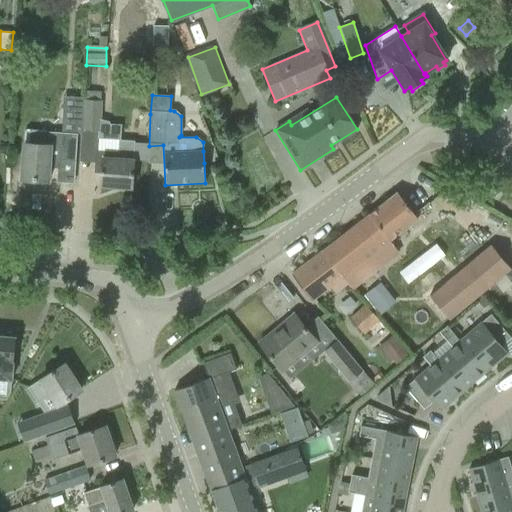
[(83,131),(99,131),(100,101),(84,101),(83,131)]
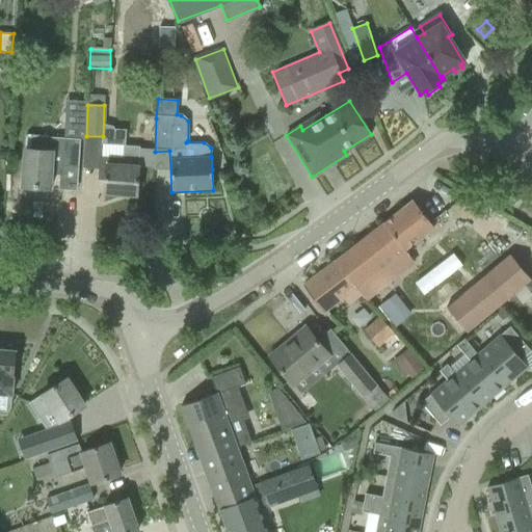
[(22,188),(50,189),(51,166),(78,167),(80,139),(31,136),(30,150),(24,149),(22,188)]
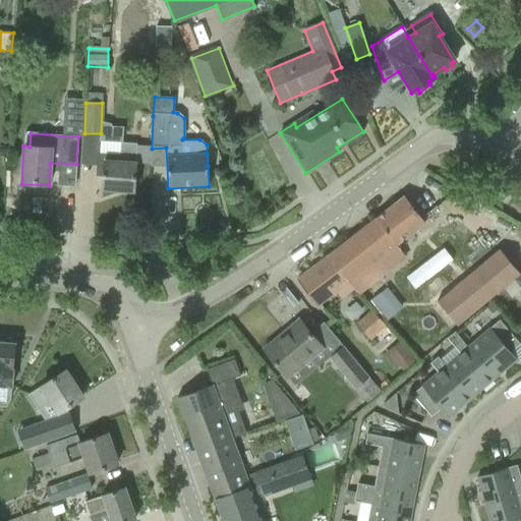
[(103,177),(102,189),(133,191),(135,171),(135,163),(136,143),(120,142),(99,141),(98,154),(97,154),(96,176),(103,177)]
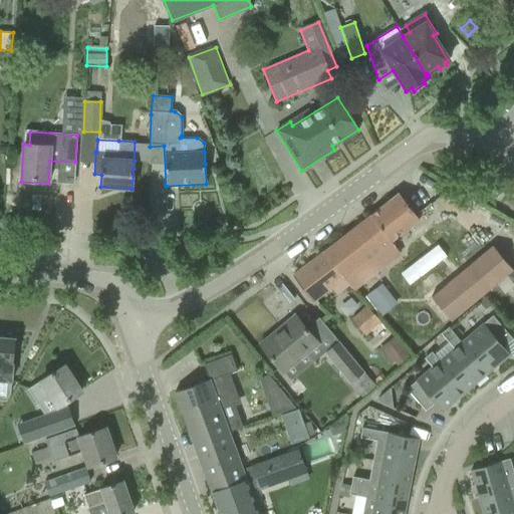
[(399,252),(391,242),(419,220),(398,194),(324,251),(349,285),(348,285),(351,289),(399,252)]
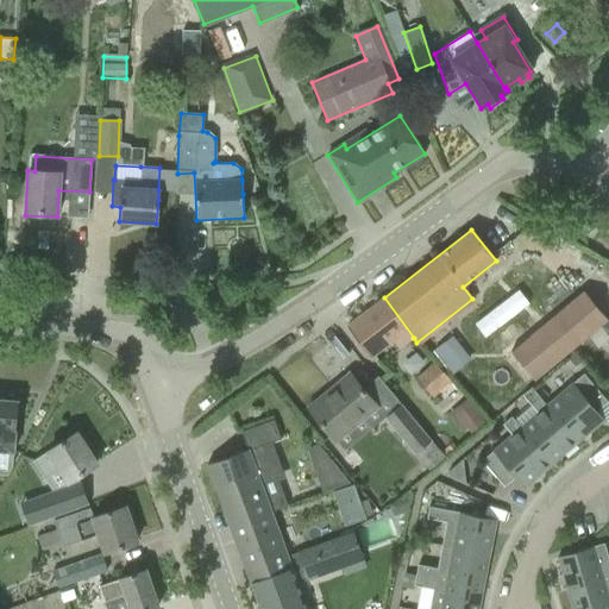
[(510,352),(534,381),(607,320),(583,292),(510,352)]
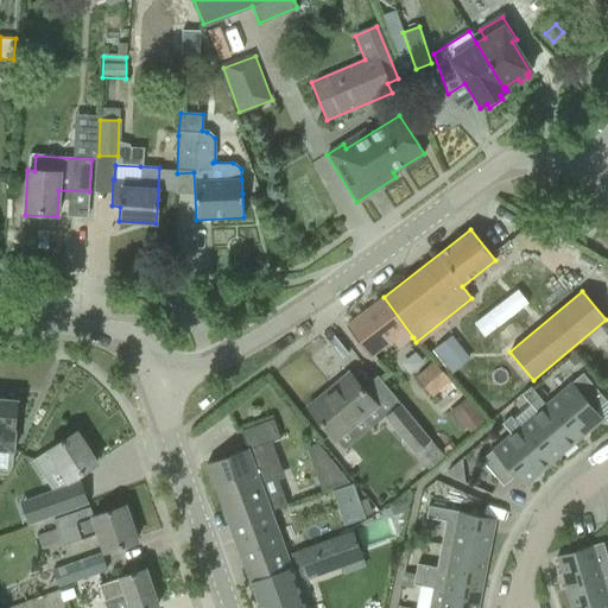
[(413,337),(384,297),(346,327),(369,358),(391,341),(397,349),(412,337),(413,337)]
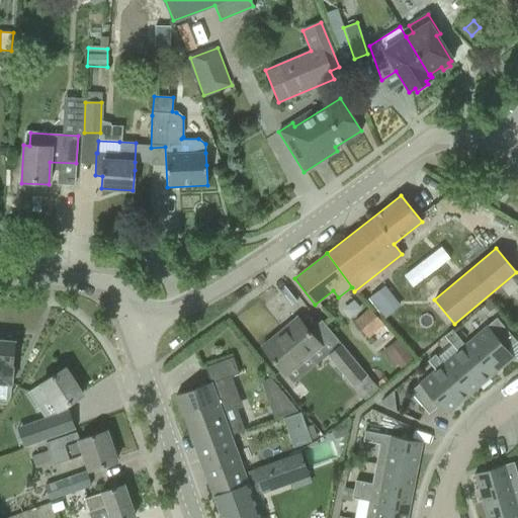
[(487,300),(482,305),(489,313),(494,309),(487,300)]
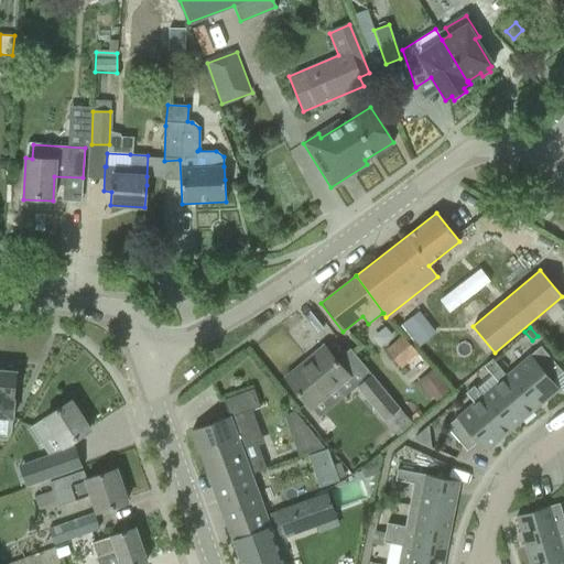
[(285,379),(300,396),(311,409),(348,377),(324,347),(285,379)]
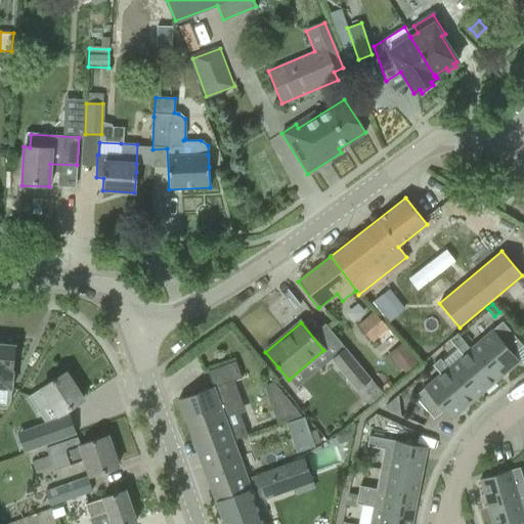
[(501,322),(470,349),(496,381),(519,361),(513,354),(522,346),(501,322)]
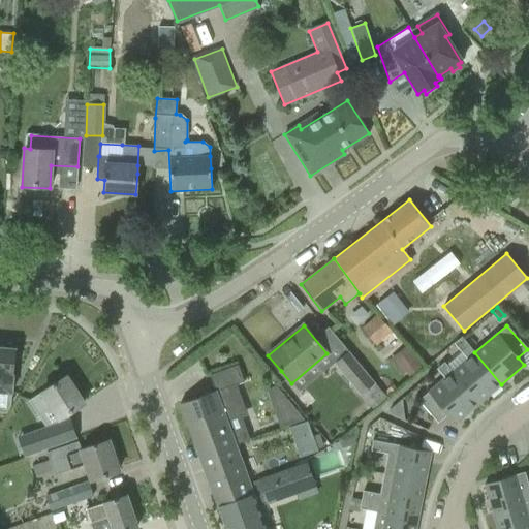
[(461,352),(446,366),(478,404),(501,384),(474,352),(461,337),(454,344),(461,352)]
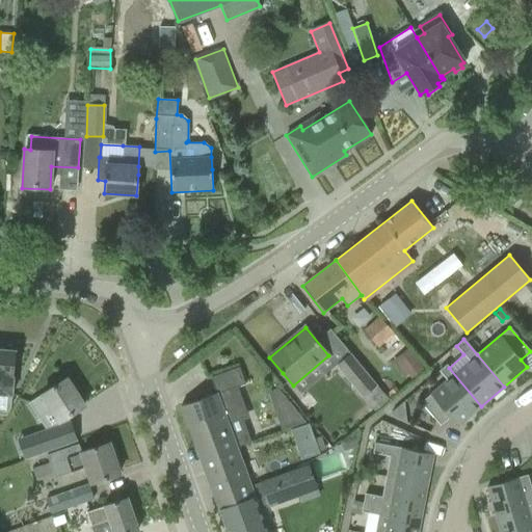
[(0,394),(11,395),(12,377),(16,351),(0,349),(0,394)]
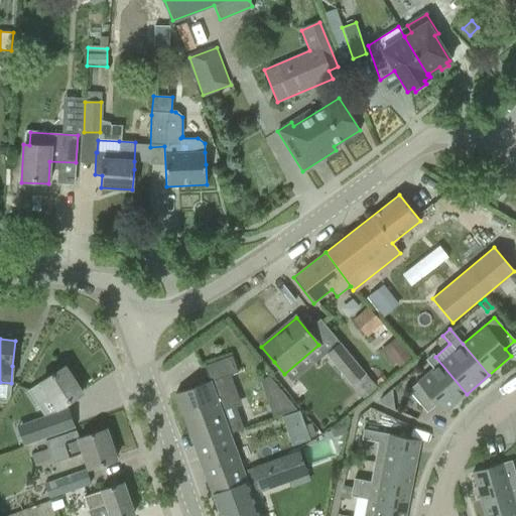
[(366,375),(366,374),(340,343),(326,355),(349,382),(363,399),(377,387),(374,383),(373,384),(366,375)]
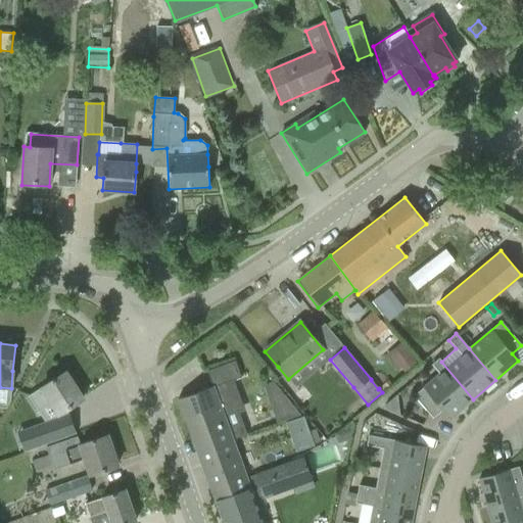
[(473,399),(441,362),(438,359),(431,365),(439,374),(414,396),(432,418),(441,410),(449,420),(473,399)]
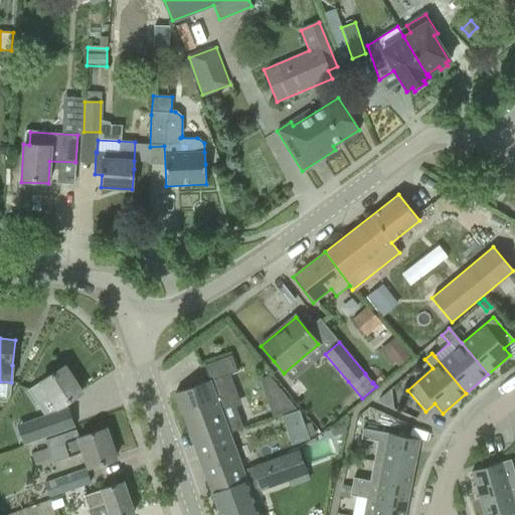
[(40,382),(28,390),(37,404),(49,396),(57,408),(61,405),(80,392),(63,367),(40,382)]
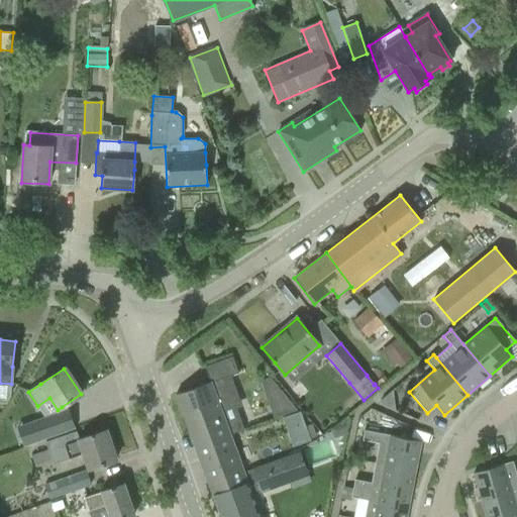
[(372,372),(367,375),(367,376),(374,385),(375,384),(379,381),(372,372)]
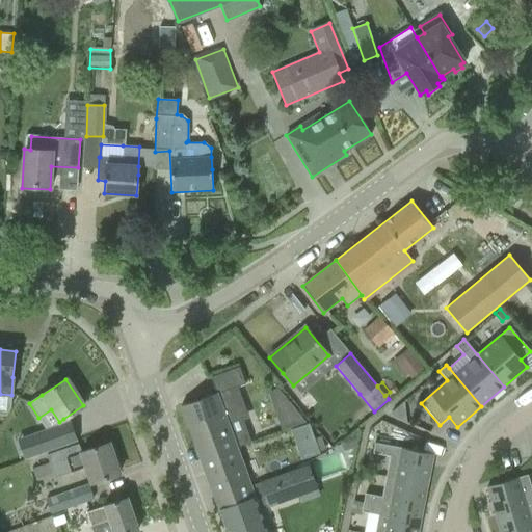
[(227,424),(245,417),(234,387),(181,406),(219,510),(254,497),(250,486),(227,424)]
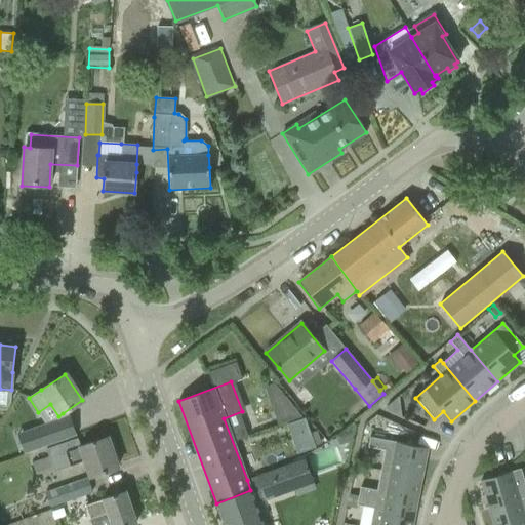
[(264,388),(278,426),(300,417),(274,384),(264,388)]
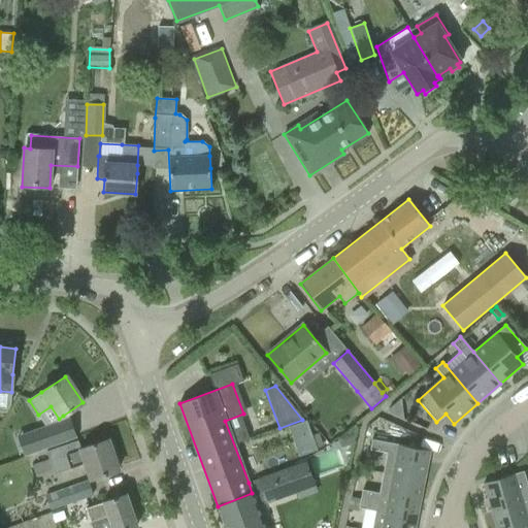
[(389,413),(403,420),(400,399),(388,409),(389,413)]
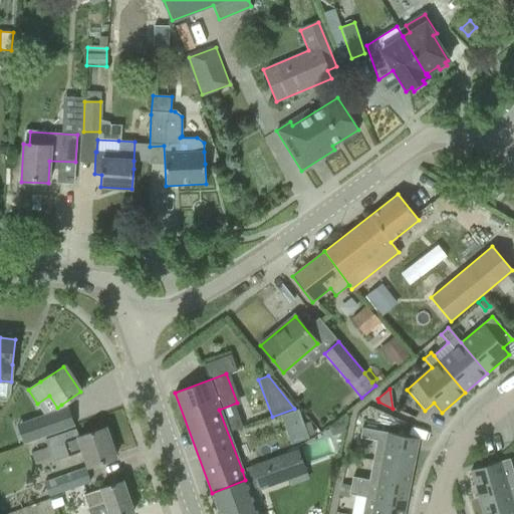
[(44,415),(17,424),(24,444),(74,427),(67,407),(66,407),(44,415)]
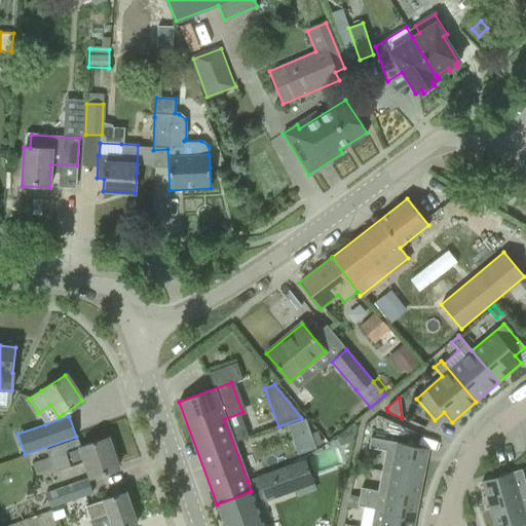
[(355,423),(354,422),(336,438),(339,446),(352,441),(355,423)]
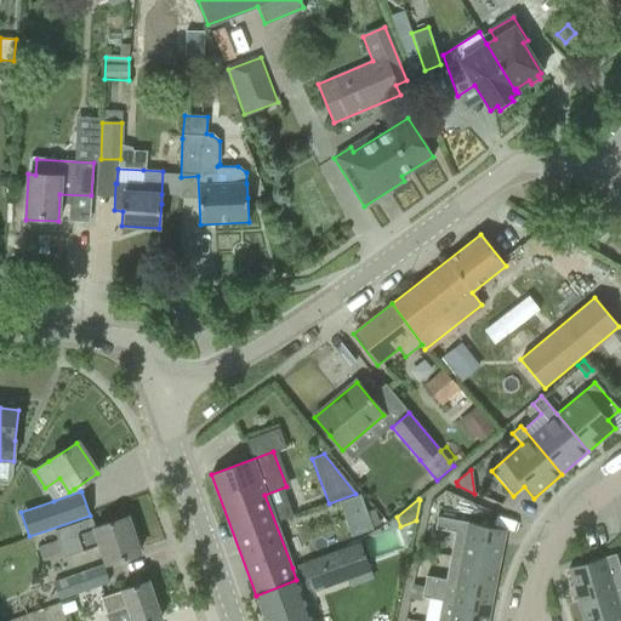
[(364,512),(345,519),(351,536),(370,529),(364,512)]
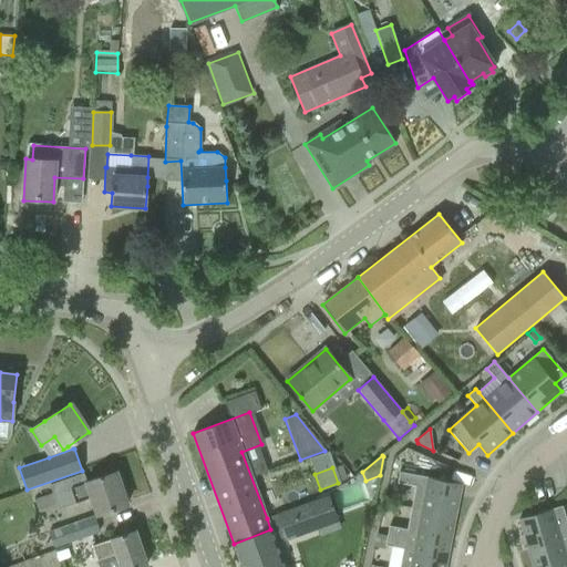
[(126,505),(115,473),(86,483),(83,474),(50,485),(52,494),(33,501),(39,515),(92,497),(98,515),(110,511),(111,512),(114,511),(113,509),(126,505)]
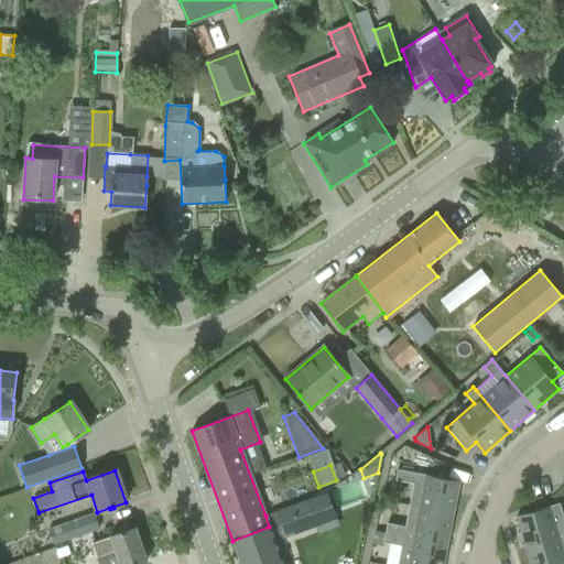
[(413,484),(409,506),(452,514),(458,481),(397,470),(394,480),(413,484)]
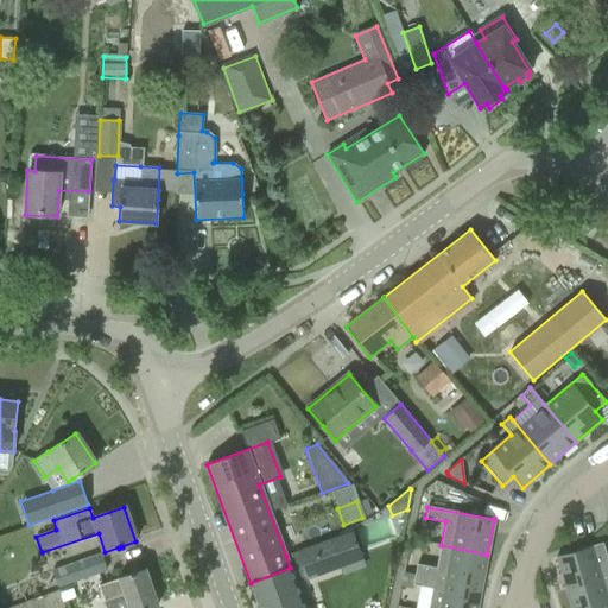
[(295,536),(299,549),(327,538),(322,526),(295,536)]
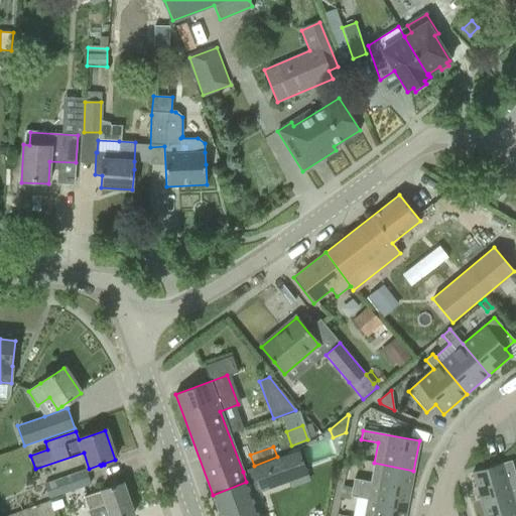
[(246,482),(213,495),(220,515),(258,515),(251,495),(306,475),(298,452),(243,472),(246,482)]
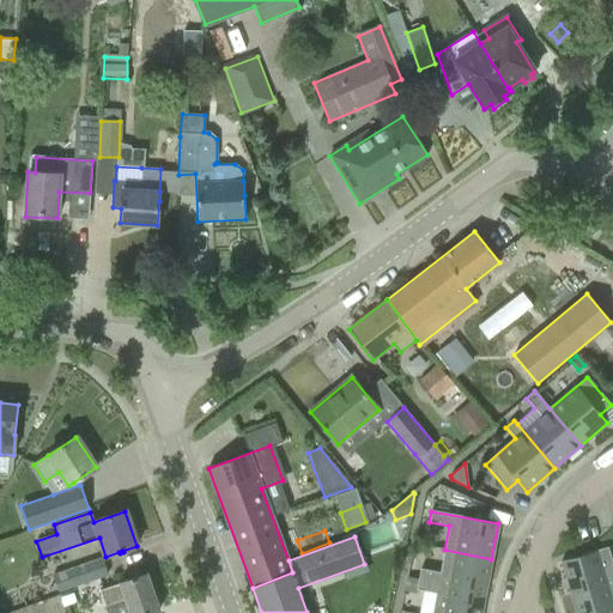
[(571,596),(612,583),(612,566),(607,547),(560,562),(571,596)]
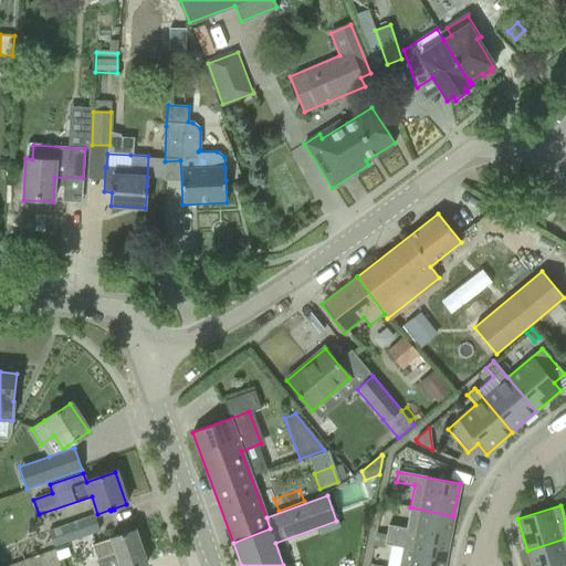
[(388,525),(386,535),(448,547),(453,516),(410,507),(406,528),(388,525)]
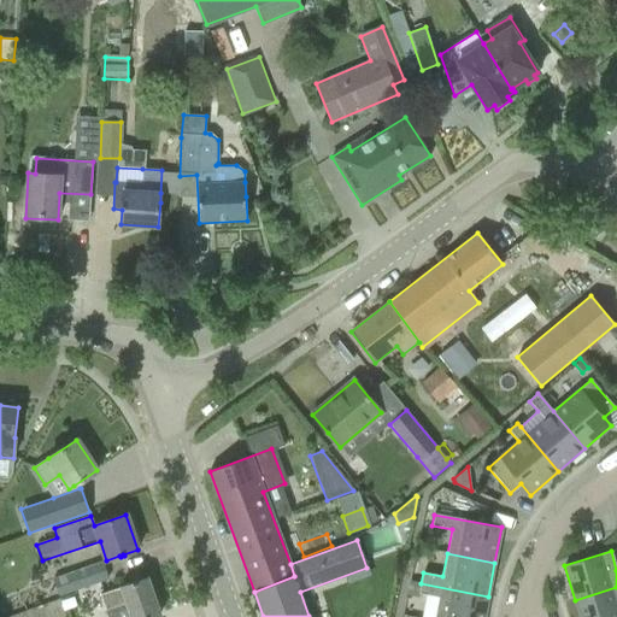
[(53,580),(59,595),(107,580),(101,563),(53,580)]
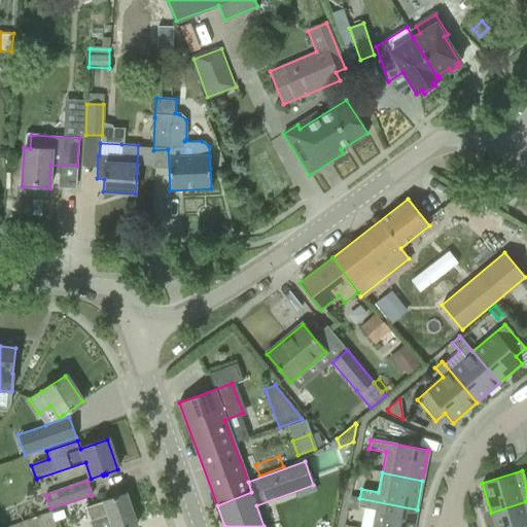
[(90,522),(92,526),(129,526),(137,525),(126,493),(103,501),(103,502),(85,508),(90,522)]
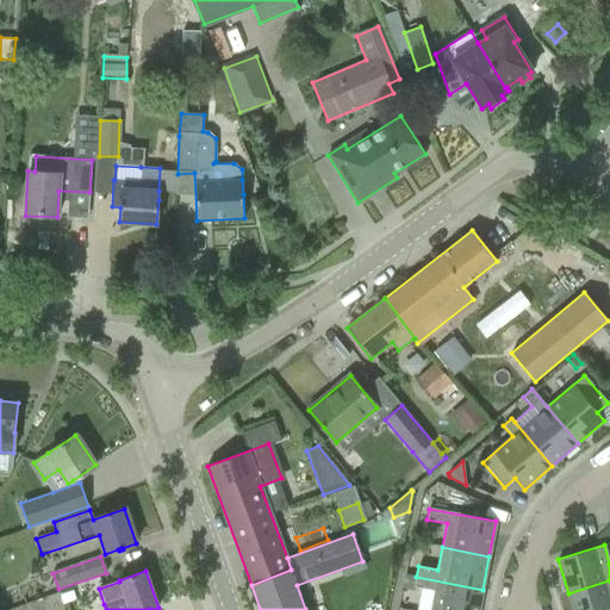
[(416,580),(416,577),(405,576),(403,589),(414,591),(415,586),(416,580)]
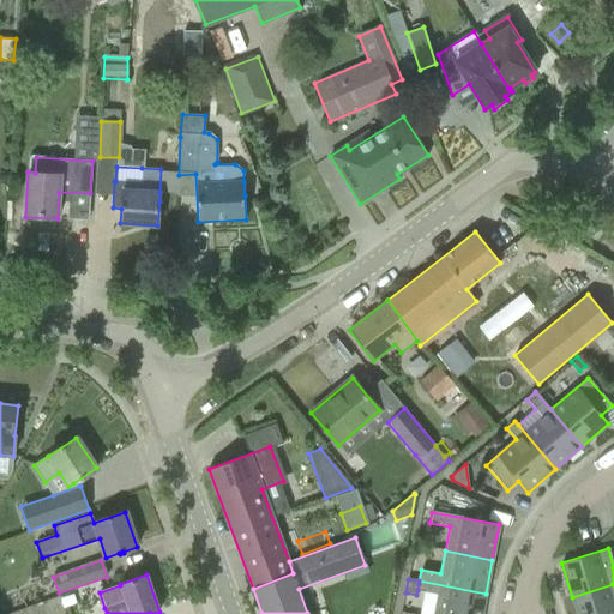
[(437,595),(432,613),(481,613),(486,594),(419,581),(419,584),(417,590),(437,595)]
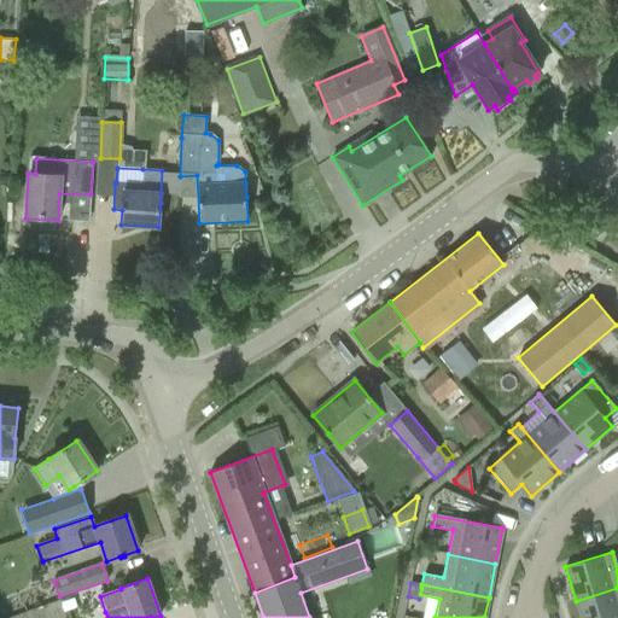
[(617,617),(617,588),(576,601),(581,617),(617,617)]
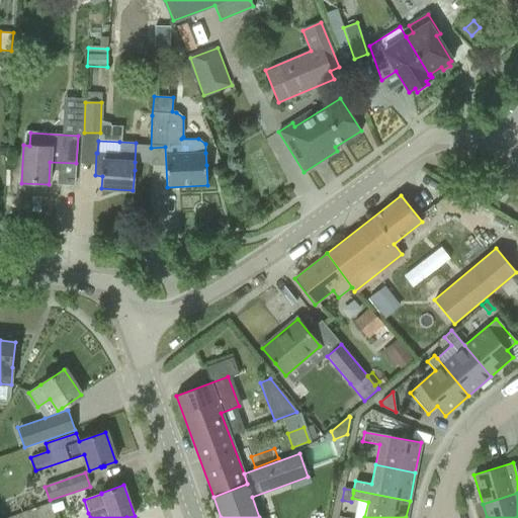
[(61,502),(51,505),(53,513),(64,509),(61,502)]
